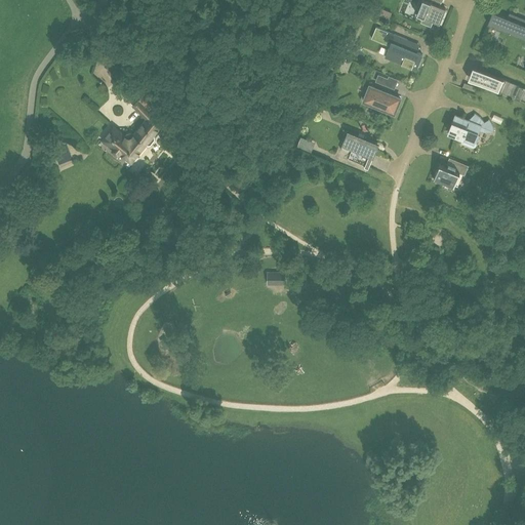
[(421,0),(416,13),(423,16),(421,22),(430,25),(432,19),(439,24),(445,8),(438,5),(440,1),(441,1),(441,0),(429,0),(429,1),(426,0),(421,0)]
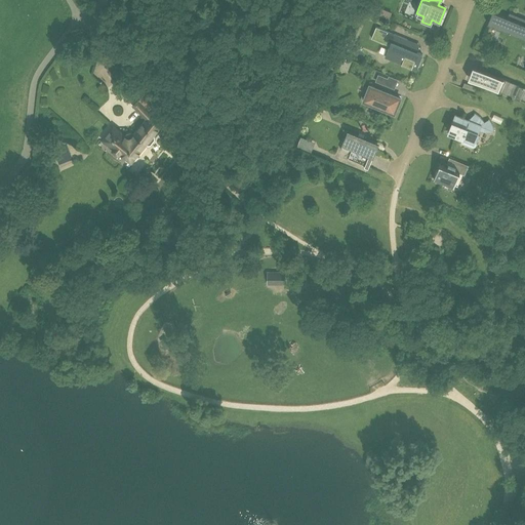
[(367,10),(374,13),(377,7),(370,3),(367,10)]
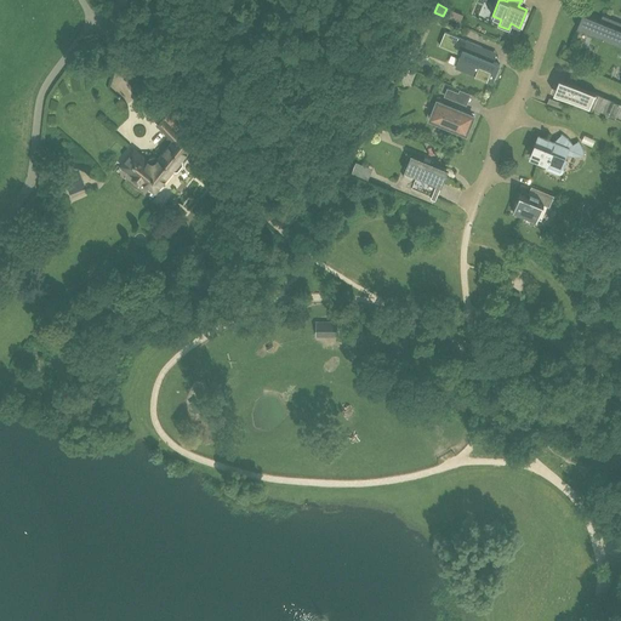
[(463,15),(451,10),(448,18),(460,23),(463,15)]
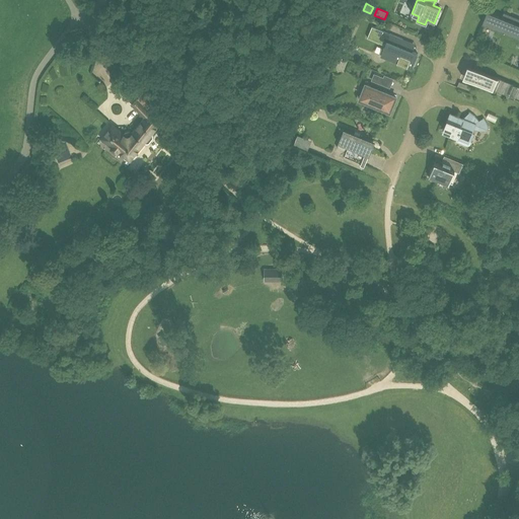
[(518,38),(518,18),(503,12),(501,17),(487,11),(482,22),(518,38)]
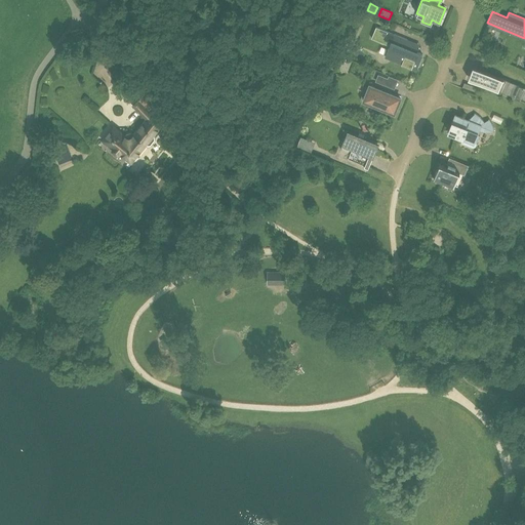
[(382,42),(389,45),(385,56),(415,69),(421,53),(404,46),(407,39),(387,31),(382,42)]
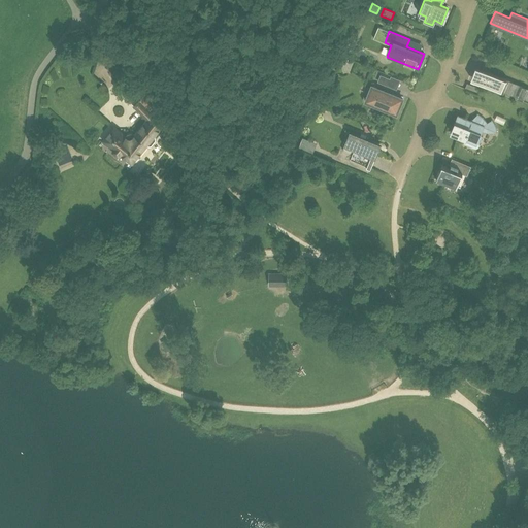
[(487,71),(483,84),(501,91),(527,102),(527,100),(527,88),(505,79),(487,71)]
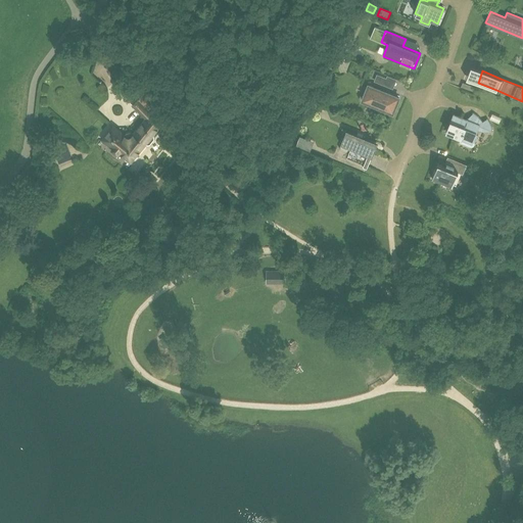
[(376,74),(374,80),(383,83),(385,78),(376,74)]
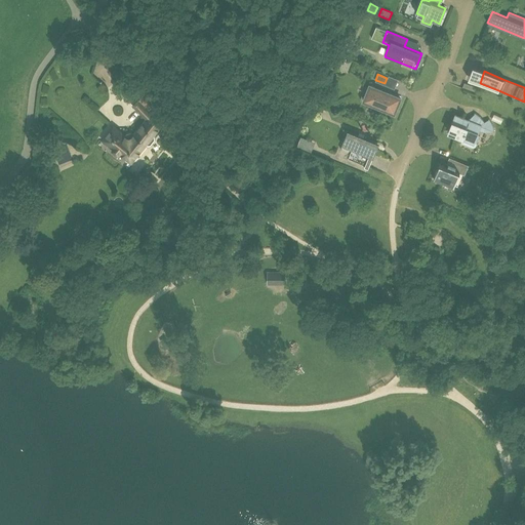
[(463,82),(461,88),(476,94),(478,88),(463,82)]
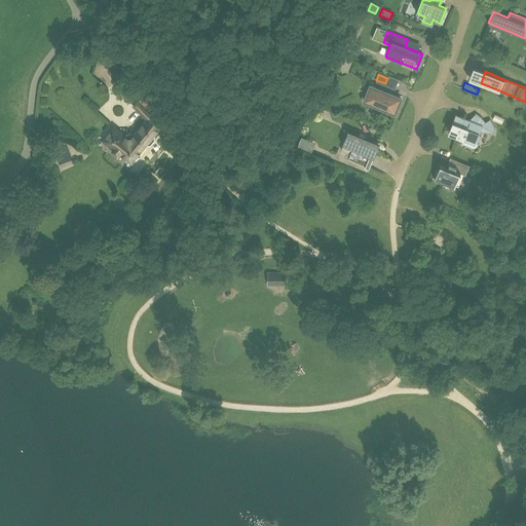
[(370,85),(364,101),(379,107),(380,109),(384,111),(386,110),(395,113),(401,98),(370,85)]
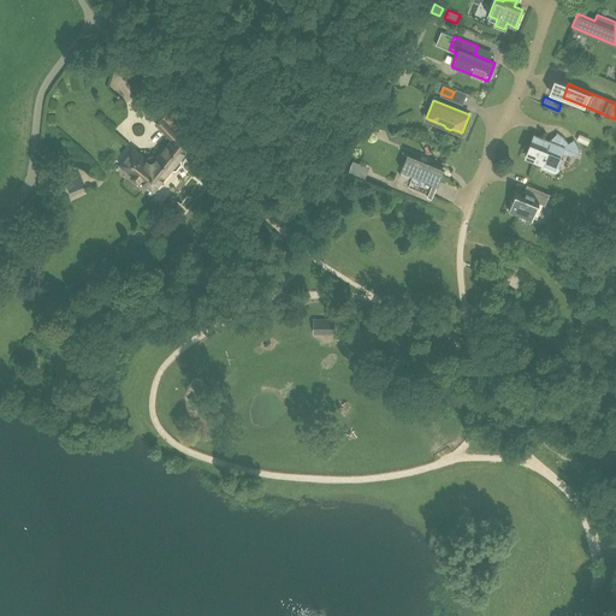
[(182,163),(181,158),(191,144),(178,134),(182,129),(167,114),(157,124),(171,140),(158,158),(154,155),(149,155),(147,159),(134,148),(120,164),(154,191),(171,170),(177,170),(182,163)]
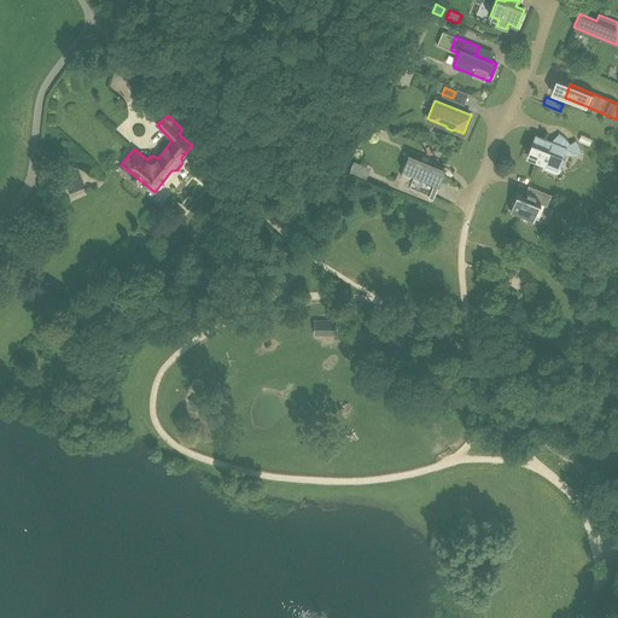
[(373,118),(369,127),(374,128),(373,129),(379,133),(383,124),(377,122),(378,121),(373,118)]
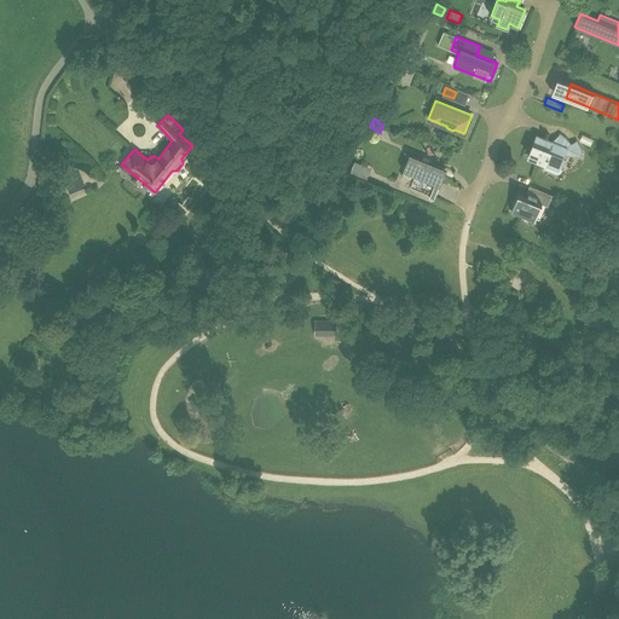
[(557,167),(563,154),(566,155),(568,155),(571,156),(573,156),(576,156),(578,156),(580,155),(583,155),(583,152),(582,151),(582,150),(582,149),(580,146),(580,145),(579,144),(578,142),(577,140),(572,144),(570,142),(567,139),(567,138),(565,137),(562,134),(561,133),(551,142),(536,136),(528,155),(557,167)]
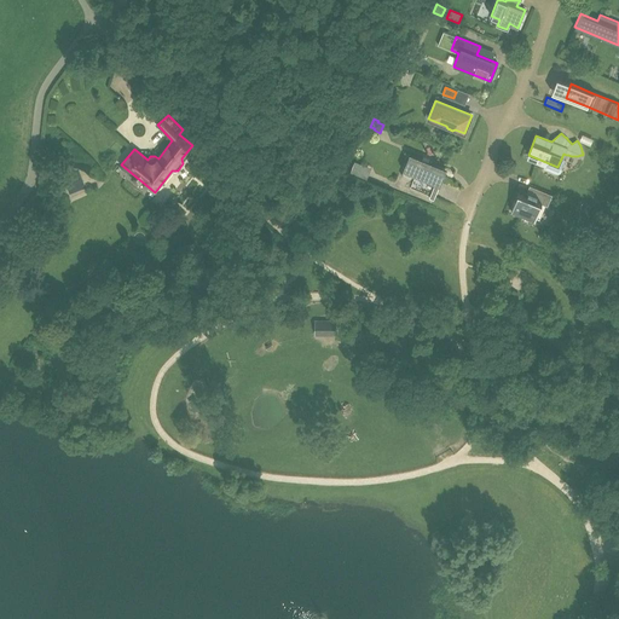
[(403,169),(414,174),(409,187),(433,197),(444,168),(409,154),(403,169)]
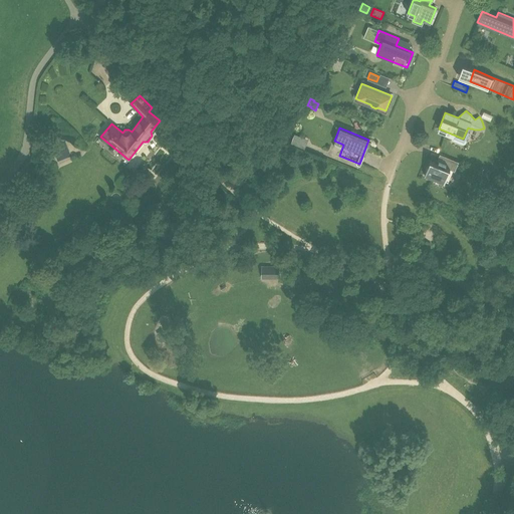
[(147,157),(154,160),(157,153),(149,150),(147,157)]
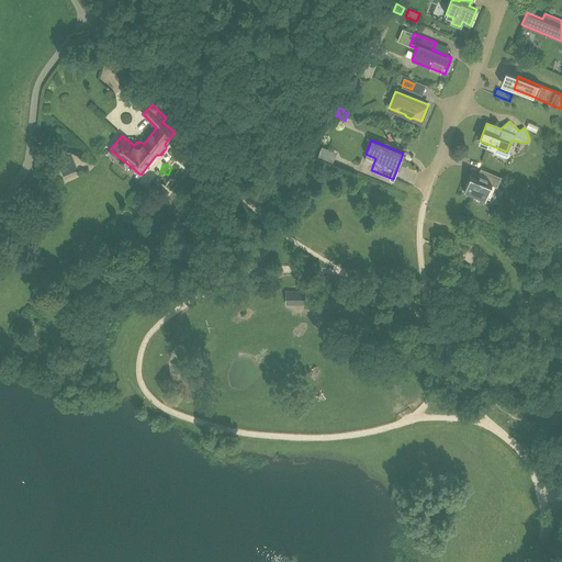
[(463,191),(464,192),(464,191),(472,195),(473,192),(490,199),(494,186),(496,187),(501,177),(480,168),(476,178),(470,176),(463,191)]
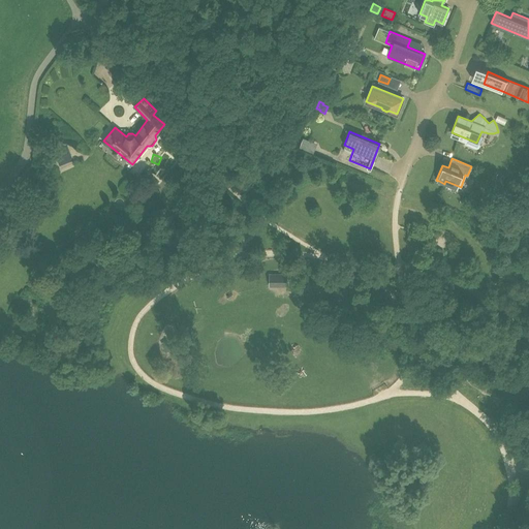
[(287,274),(270,274),(270,287),(287,286),(287,274)]
